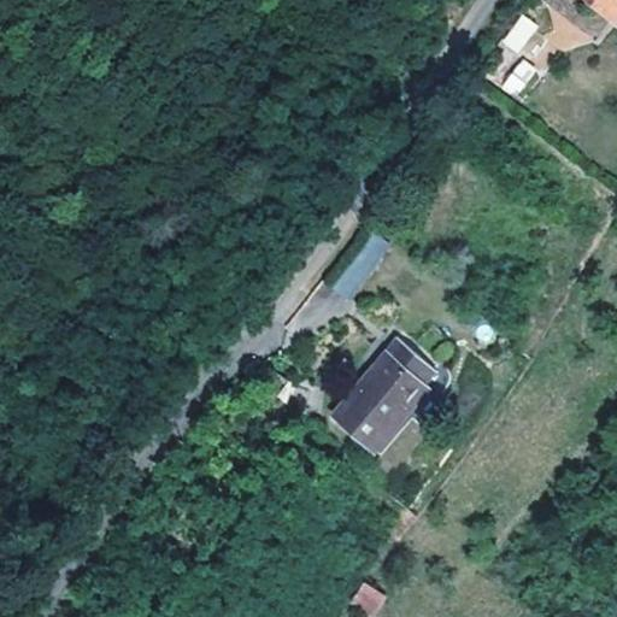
[(616,0),(600,0),(616,12),(616,0)]
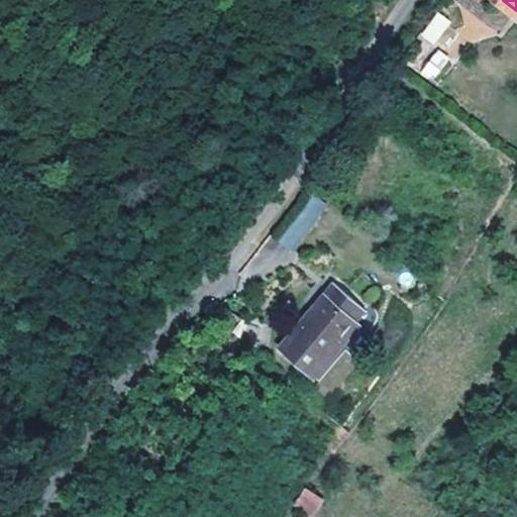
[(435,45),(451,20),(436,11),(420,36),(435,45)]
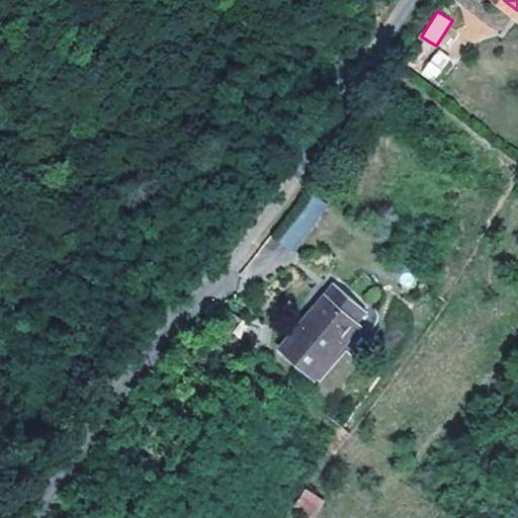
[(434,83),(452,59),(438,49),(420,72),(434,83)]
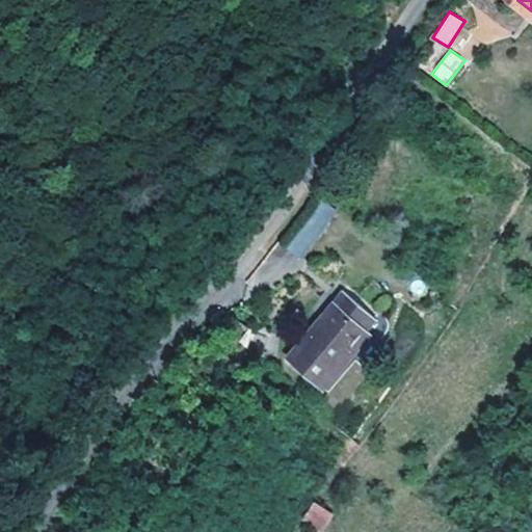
[(278,242),(302,260),(338,211),(314,193),(278,242)]
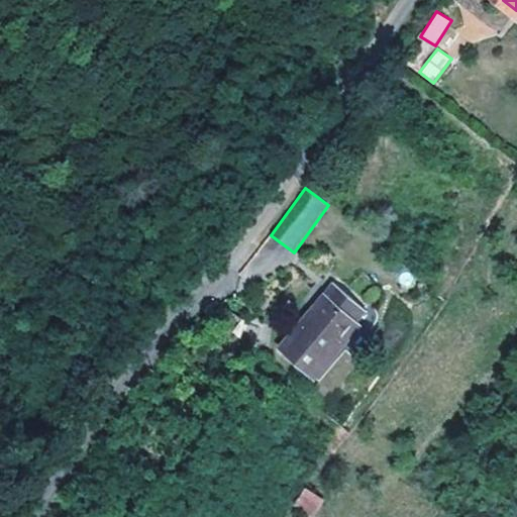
[(311,381),(354,330),(351,326),(362,312),(330,286),(276,350),(311,381)]
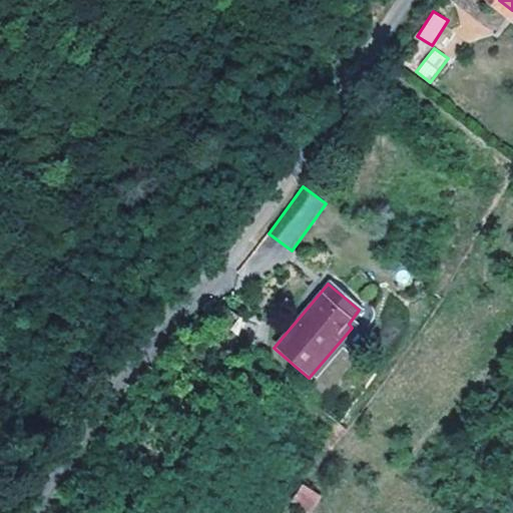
[(299,485),(292,504),(314,512),(321,493),(299,485)]
